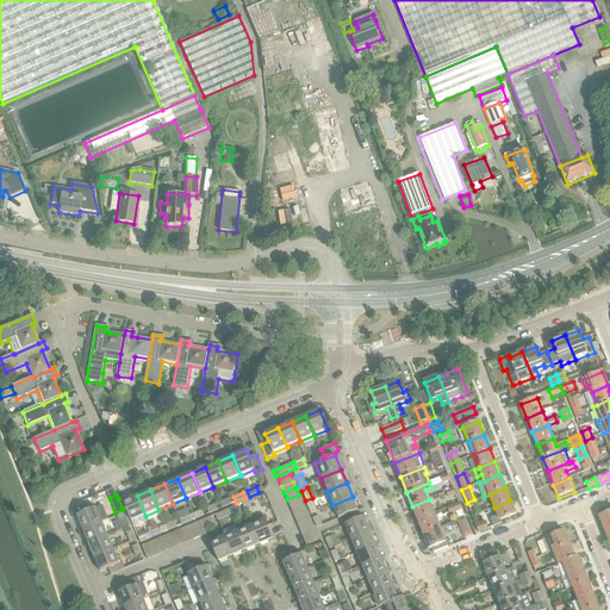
[(287,499),(290,505),(302,500),(299,495),(287,499)]
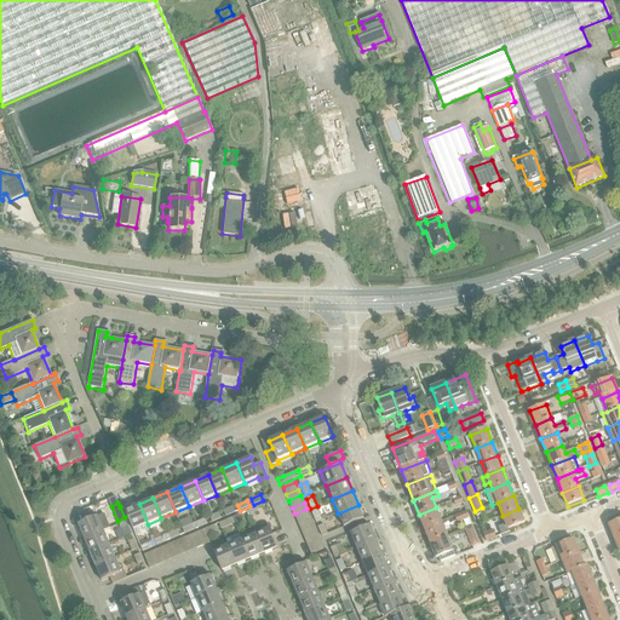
[(133,530),(148,524),(139,504),(125,510),(133,530)]
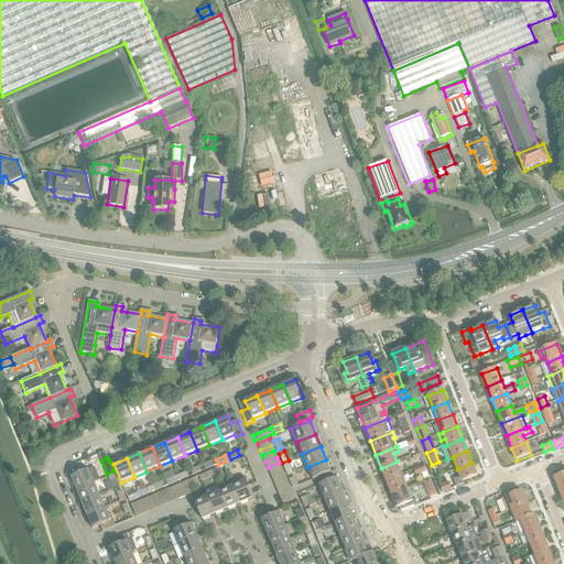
[(332,473),(326,459),(307,467),(313,480),(332,473)]
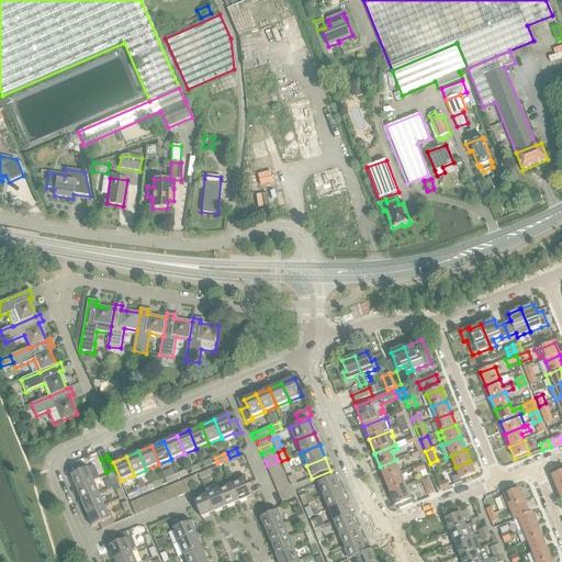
[(202,462),(205,468),(214,464),(211,459),(202,462)]
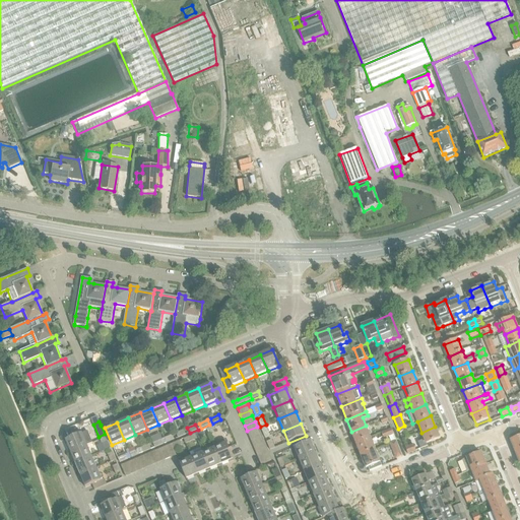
[(217,431),(215,426),(207,430),(209,434),(217,431)]
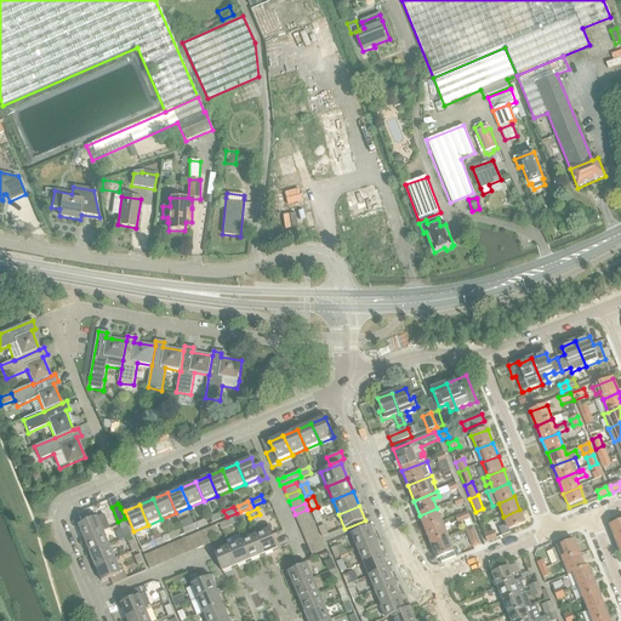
[(420,516),(426,530),(443,523),(437,508),(420,516)]
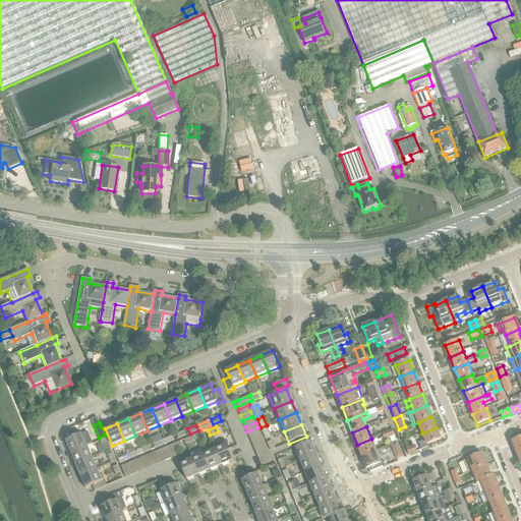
[(247,431),(249,438),(259,433),(257,427),(247,431)]
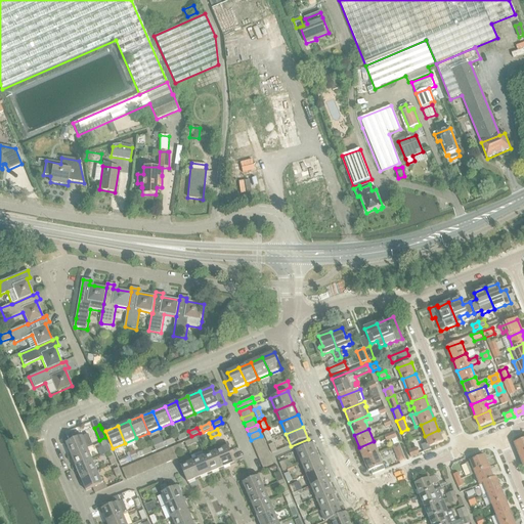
[(443,442),(438,430),(425,436),(428,443),(421,446),(424,452),(431,449),(430,447),(443,442)]
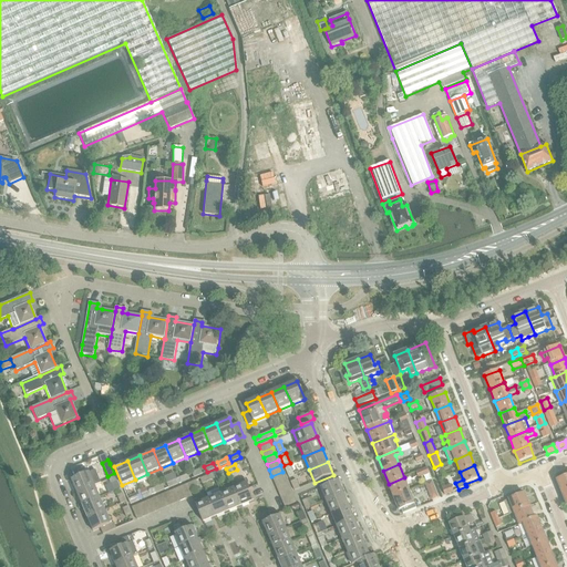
[(286,470),(289,477),(295,475),(291,467),(286,470)]
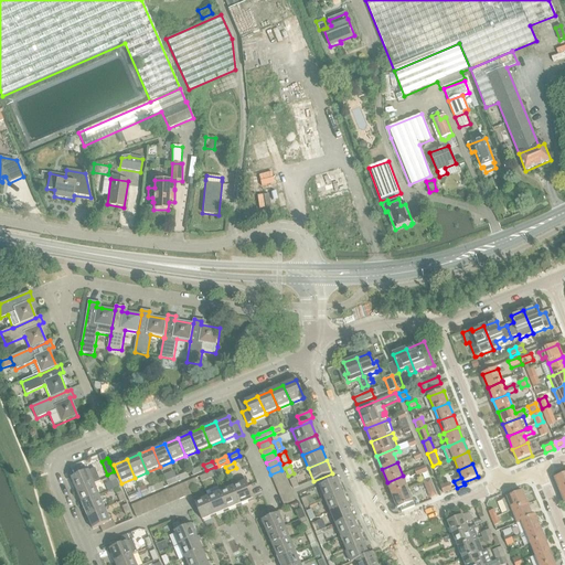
[(191,470),(193,476),(202,472),(200,467),(191,470)]
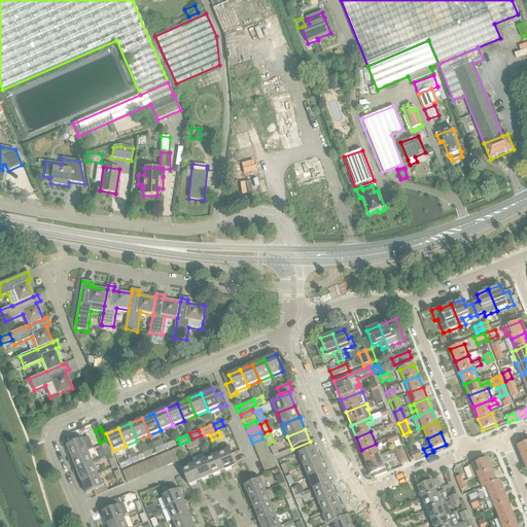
[(399,441),(397,435),(387,440),(389,445),(399,441)]
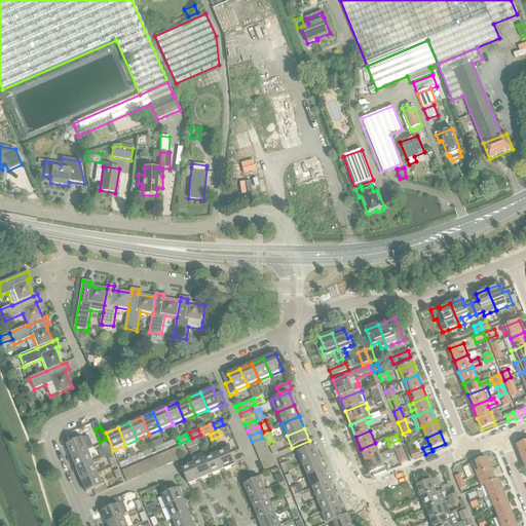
[(205,436),(197,439),(199,444),(208,441),(205,436)]
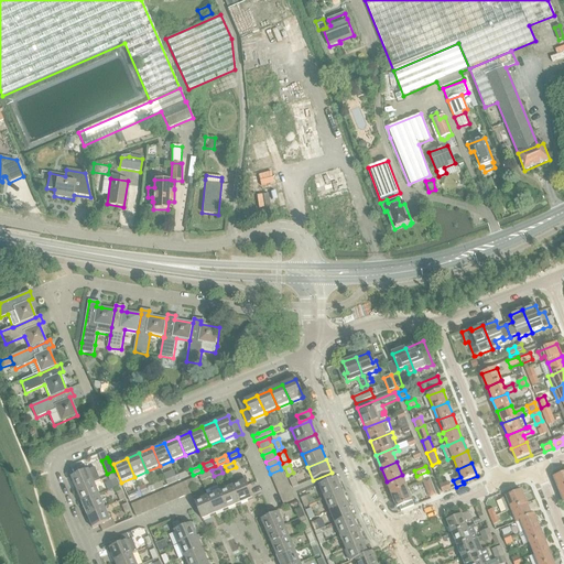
[(76,490),(95,483),(100,480),(96,469),(94,468),(71,478),(76,490)]
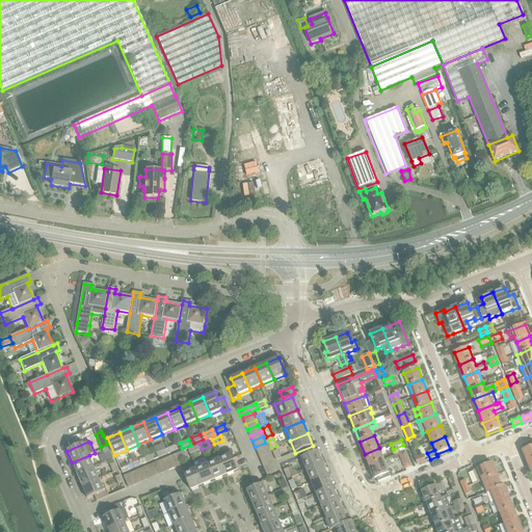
[(255,447),(258,453),(268,448),(265,443),(255,447)]
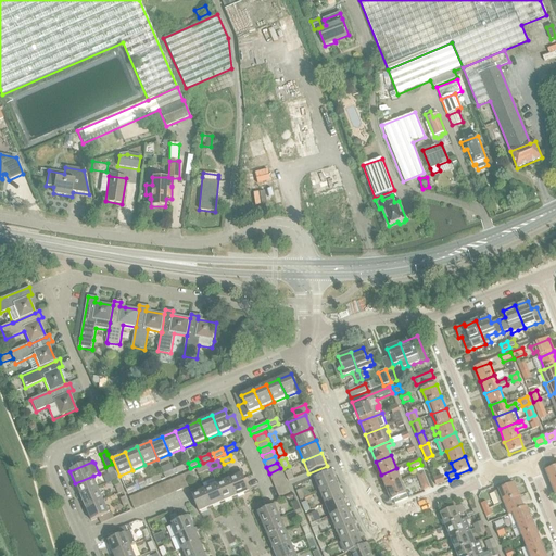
[(112,464),(105,467),(109,476),(110,475),(115,472),(112,464)]
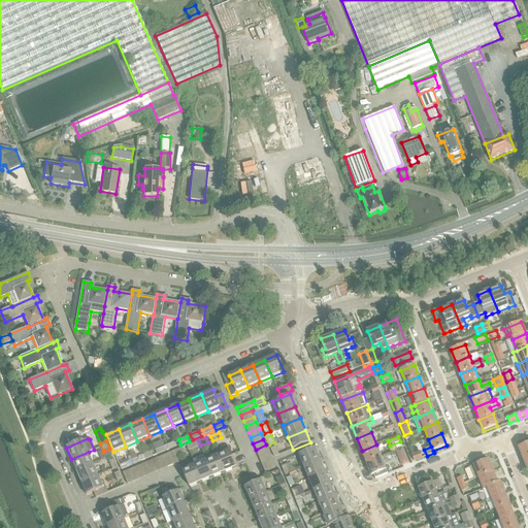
[(189,451),(200,446),(198,440),(187,446),(189,451)]
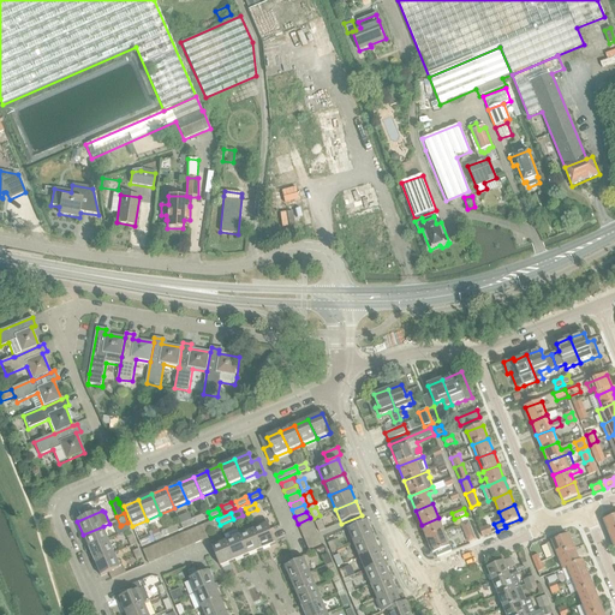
[(203,514),(195,518),(197,524),(206,520),(203,514)]
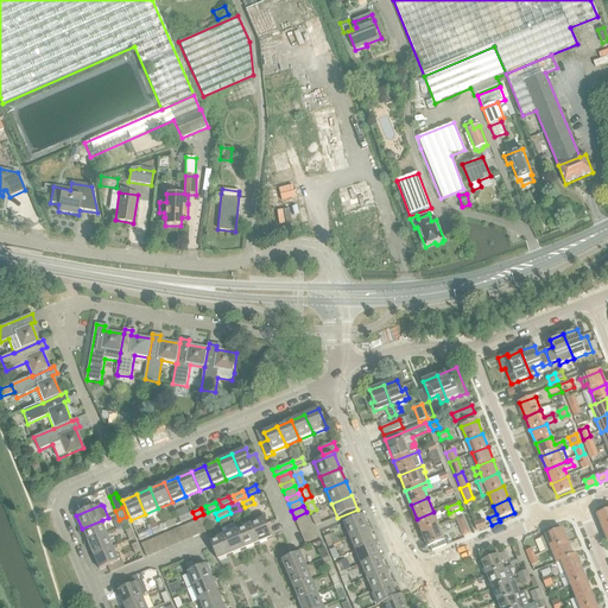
[(607,511),(597,515),(602,529),(607,526),(607,511)]
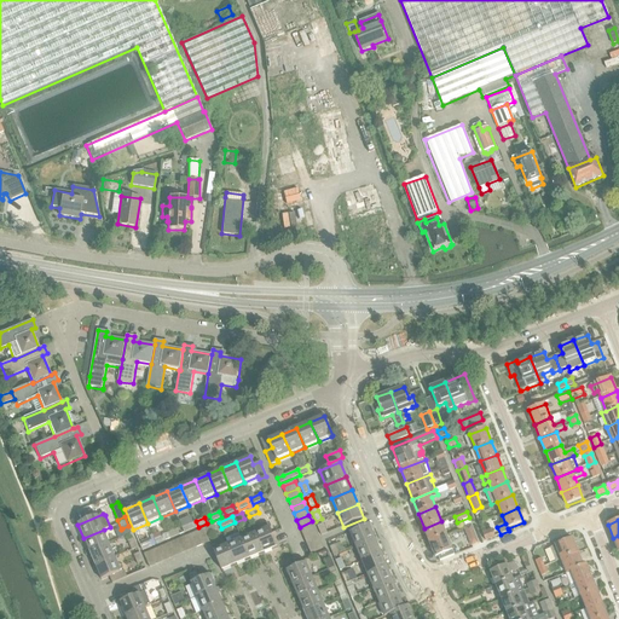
[(300,527),(302,533),(314,528),(312,521),(300,527)]
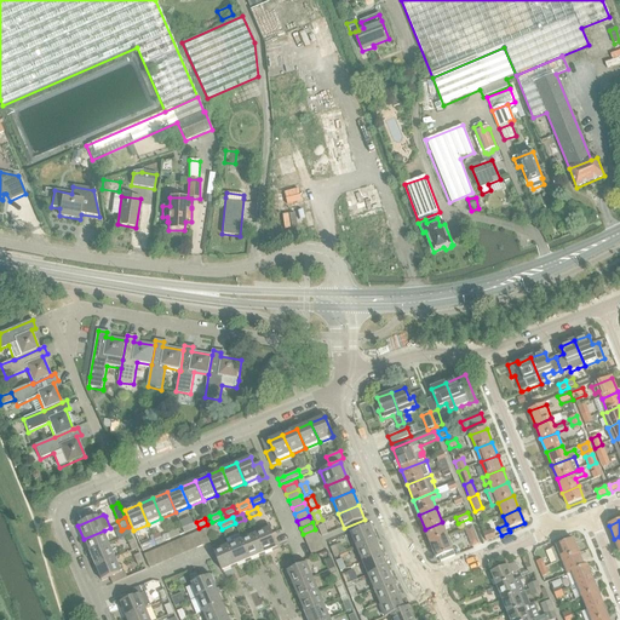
[(425,529),(430,544),(448,537),(442,522),(425,529)]
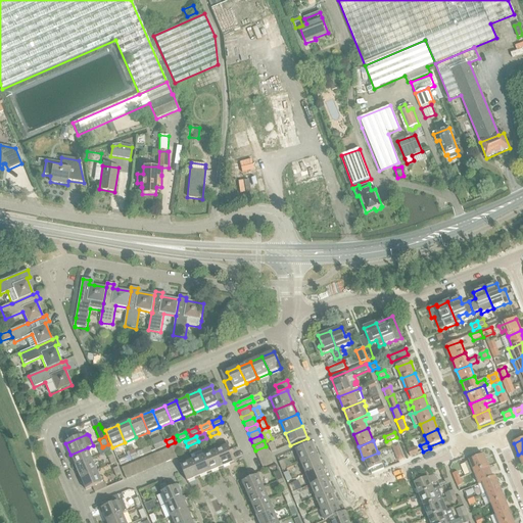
[(161,442),(153,445),(155,450),(163,447),(161,442)]
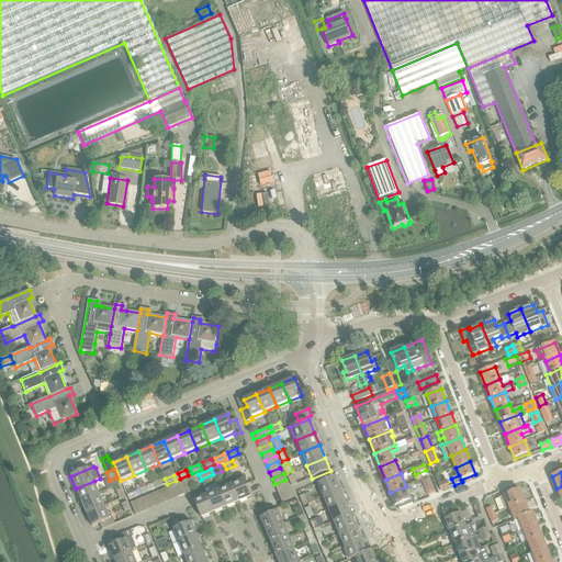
[(292,486),(298,484),(294,475),(289,478),(292,486)]
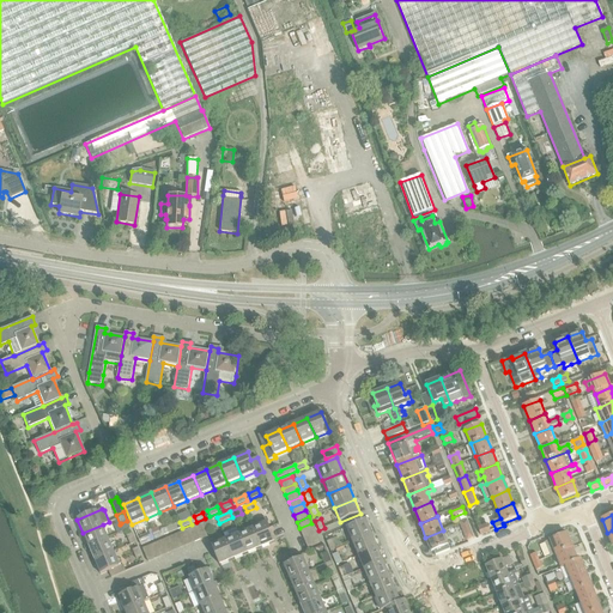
[(202,523),(205,529),(214,526),(212,520),(202,523)]
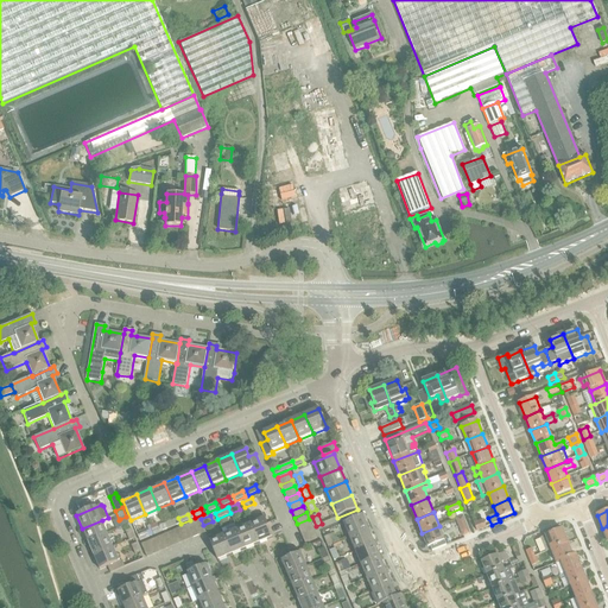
[(343,524),(349,538),(369,530),(363,515),(343,524)]
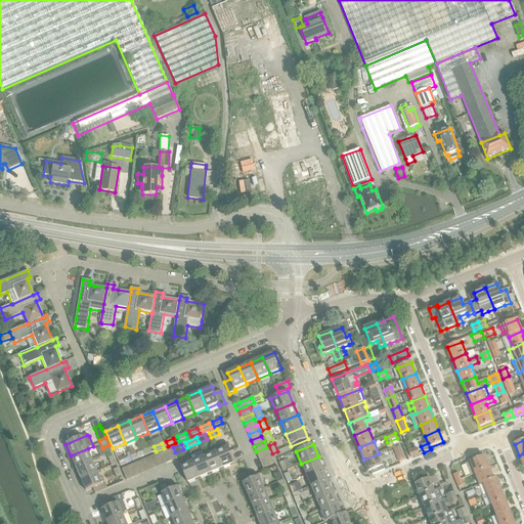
[(399,463),(404,461),(399,445),(394,447),(399,463)]
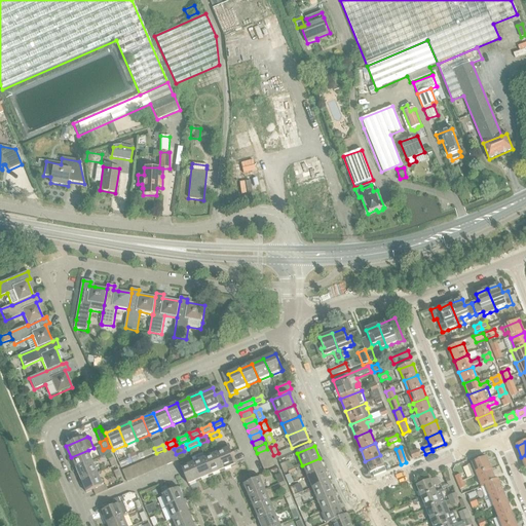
[(229,448),(217,453),(224,470),(236,465),(229,448)]
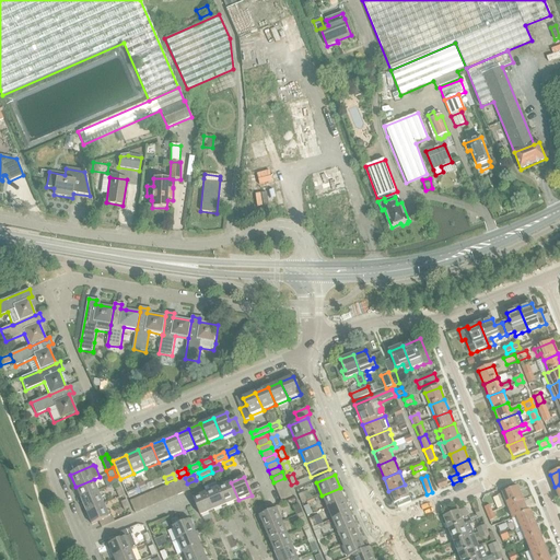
[(190,491),(187,483),(185,478),(178,481),(184,493),(190,491)]
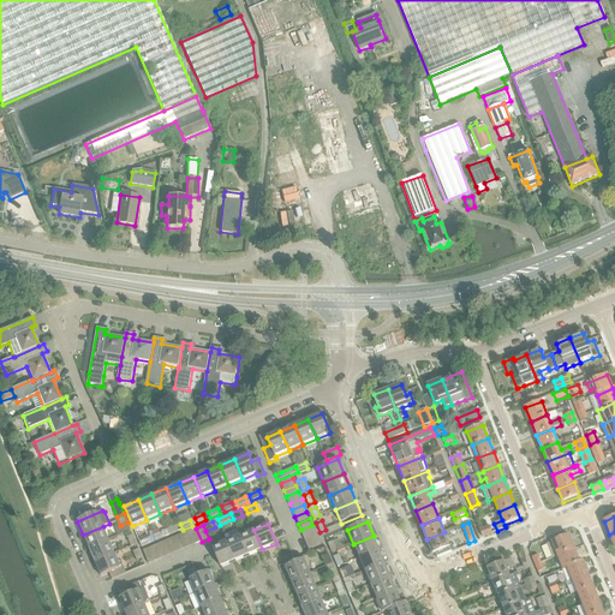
[(300,530),(303,537),(315,531),(312,525),(300,530)]
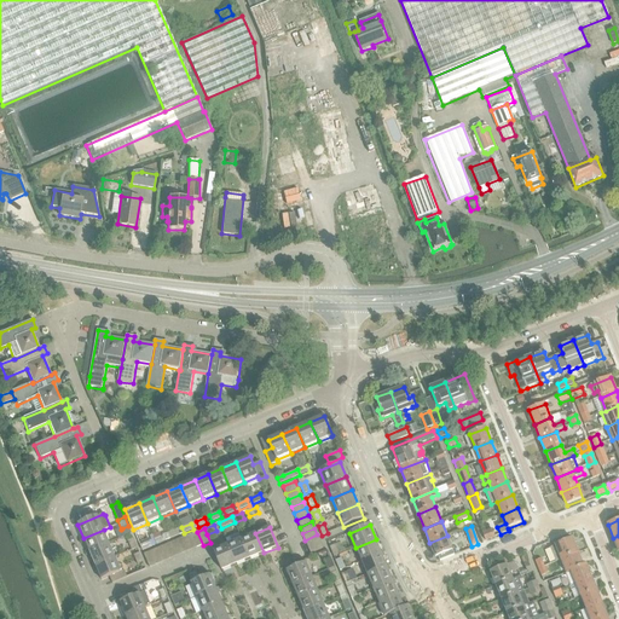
[(84,538),(90,553),(110,544),(104,530),(84,538)]
